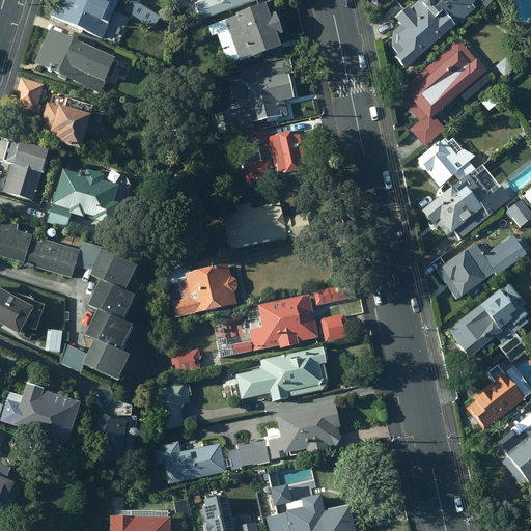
[(56,0),(49,17),(102,38),(118,0),(56,0)]
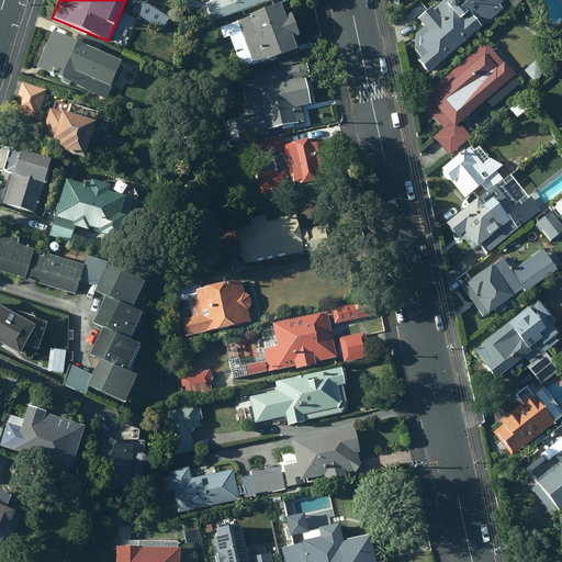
[(141,0),(133,12),(160,30),(168,18),(141,0)]
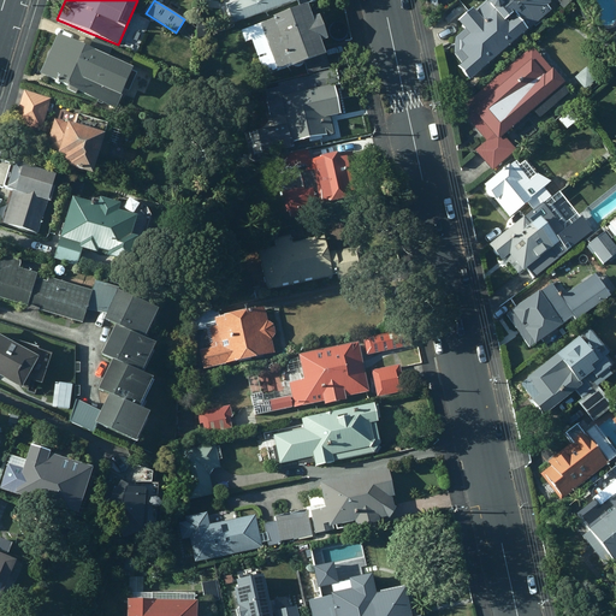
[(177,15),(182,7),(170,0),(166,6),(177,15)]
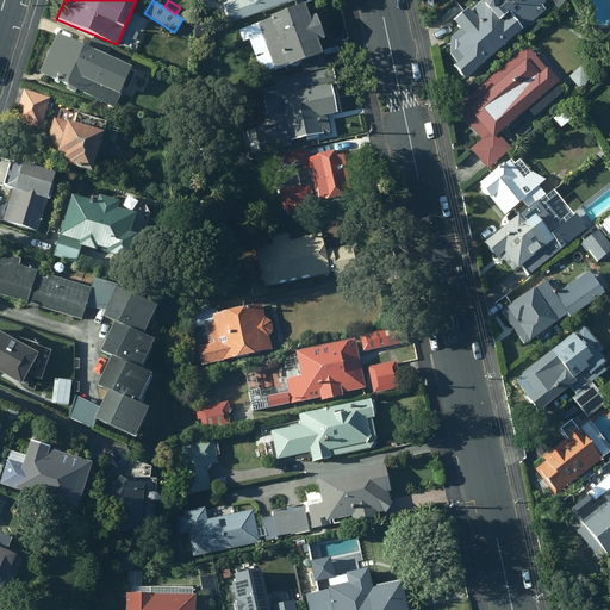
[(240,0),(224,6),(230,24),(299,0),(240,0)]
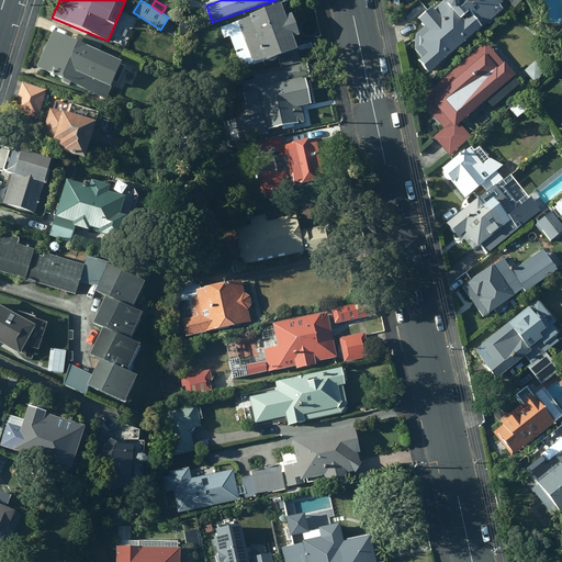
[(428,74),(503,10),(501,6),(503,3),(499,0),(435,0),(428,7),(430,9),(417,21),(424,27),(415,35),(414,49),(422,58),(418,62),(428,74)]
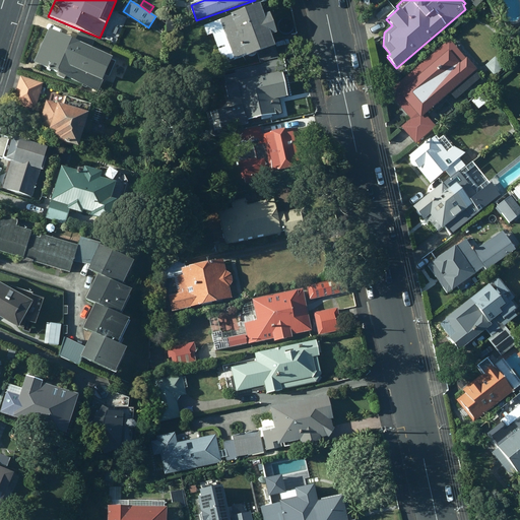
[(506,10),(500,0),(489,0),(498,15),(506,10)]
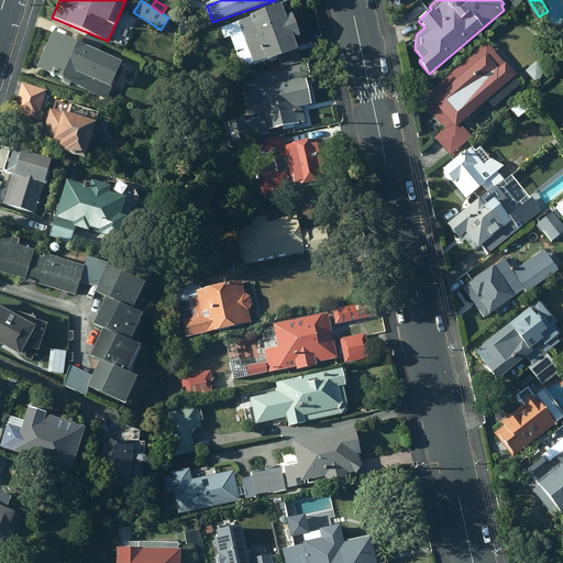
[(266,63),(297,51),(293,39),(298,36),(291,14),(285,17),(282,6),(250,17),(250,19),(220,28),(223,39),(231,36),(241,68),(266,61),(266,63)]
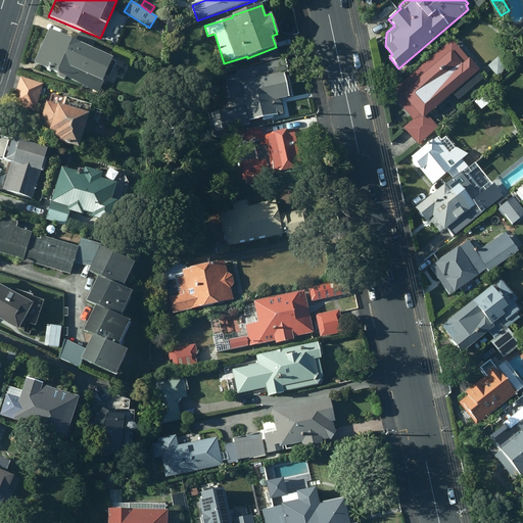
[(49,30),(34,63),(98,93),(105,77),(108,78),(115,63),(110,61),(111,58),(49,30)]
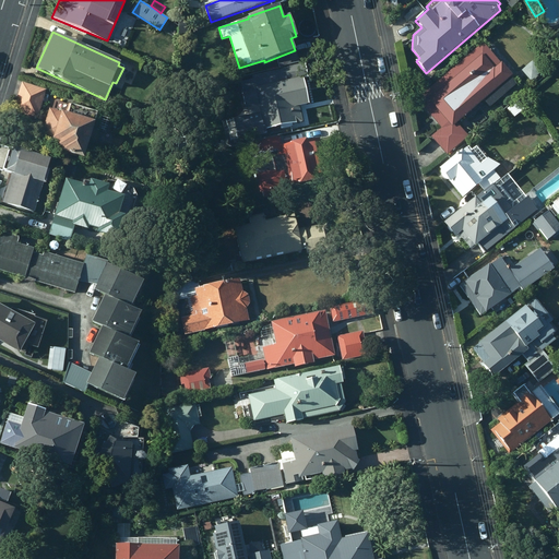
[(86,34),(82,44),(98,51),(103,43),(86,34)]
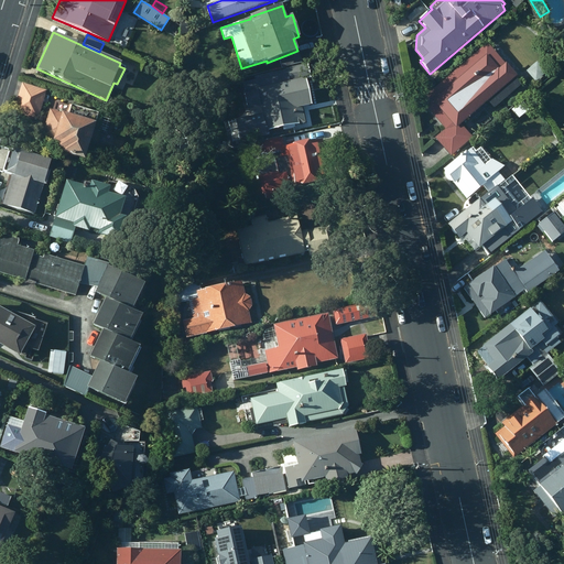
[(142,40),(131,35),(126,49),(136,53),(142,40)]
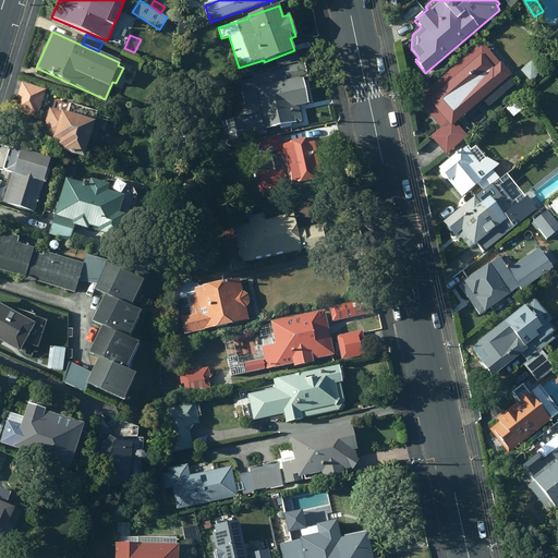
[(512,76),(482,43),(416,99),(441,129),(432,137),(447,155),(469,136),(457,123),(488,96),(495,104),(517,85),(510,77),(512,76)]
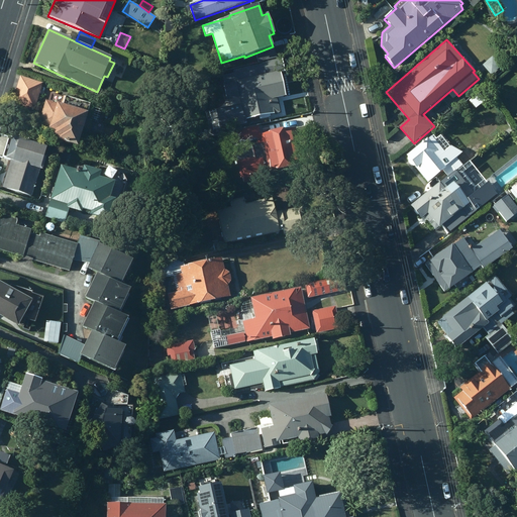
[(278,99),(286,97),(279,59),(262,63),(264,75),(237,80),(235,73),(222,75),(227,101),(239,98),(243,120),(280,113),(278,99)]
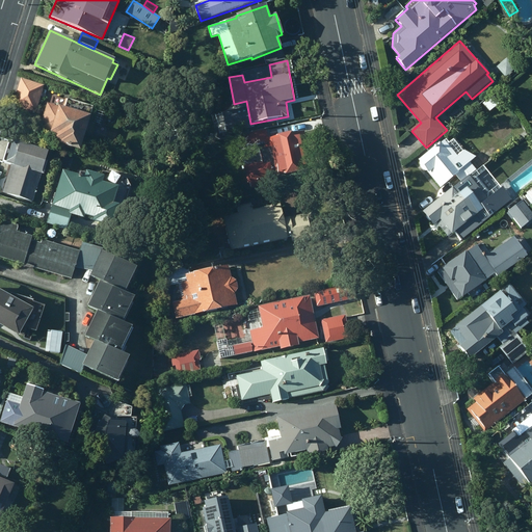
[(35,113),(44,85),(21,79),(12,107),(35,113)]
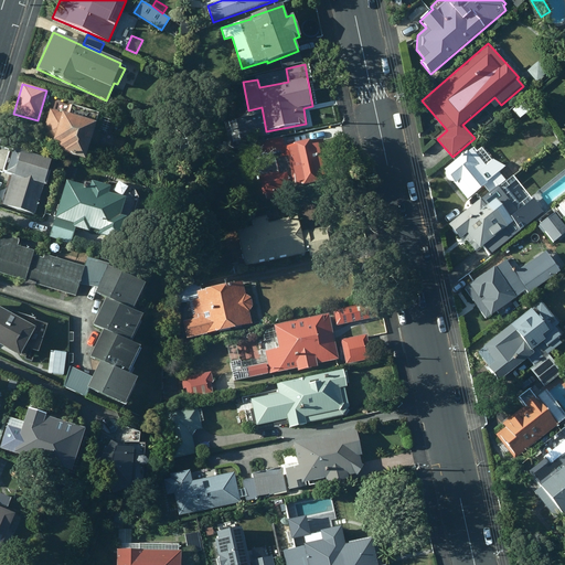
[(70,116),(51,110),(42,139),(61,145),(59,150),(65,151),(64,155),(87,161),(100,115),(72,107),(70,116)]
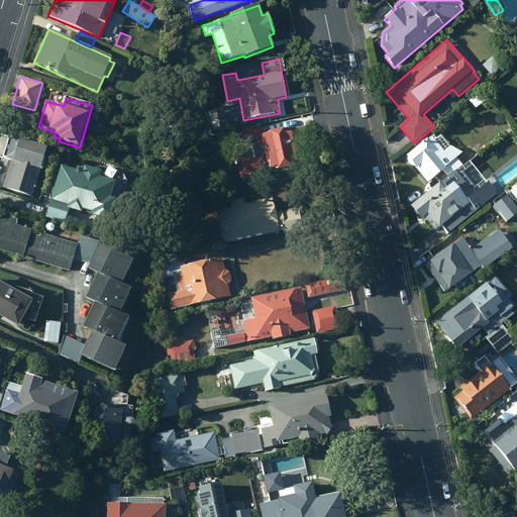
[(304,168),(297,128),(264,135),(267,156),(238,161),(241,180),(244,179),(245,184),(254,183),(253,177),(304,168)]
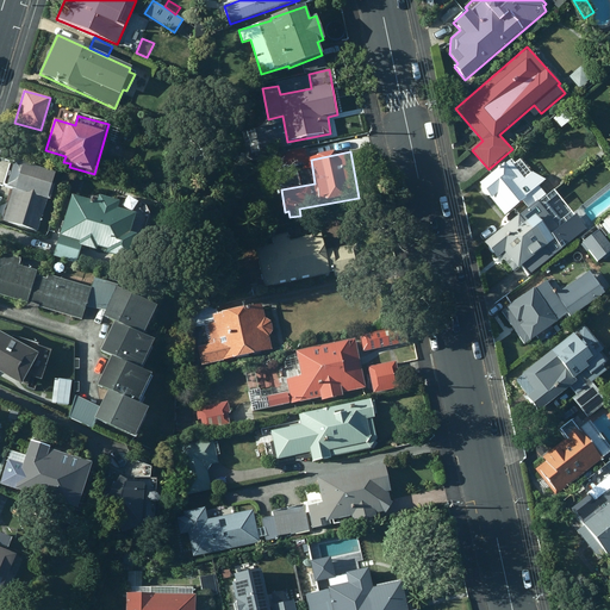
[(522,173),(510,159),(479,185),(505,216),(523,200),(530,209),(565,180),(559,173),(540,190),(537,187),(546,180),(533,173),(531,175),(527,169),(522,173)]
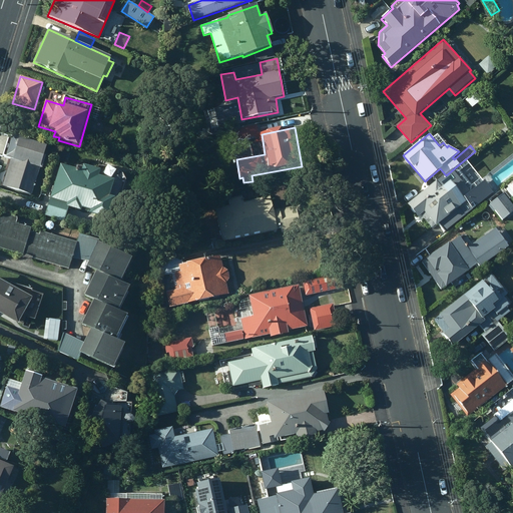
[(31,195),(46,146),(19,138),(13,159),(10,158),(2,186),(31,195)]
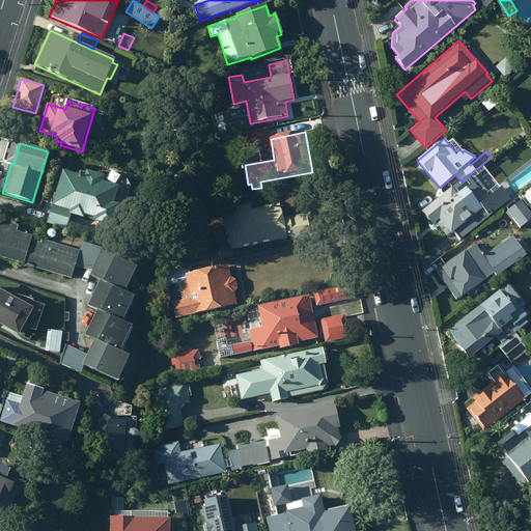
[(82,177),(61,170),(50,208),(84,218),(84,215),(93,218),(92,221),(112,227),(118,205),(112,204),(117,187),(102,183),(105,173),(84,167),(82,177)]
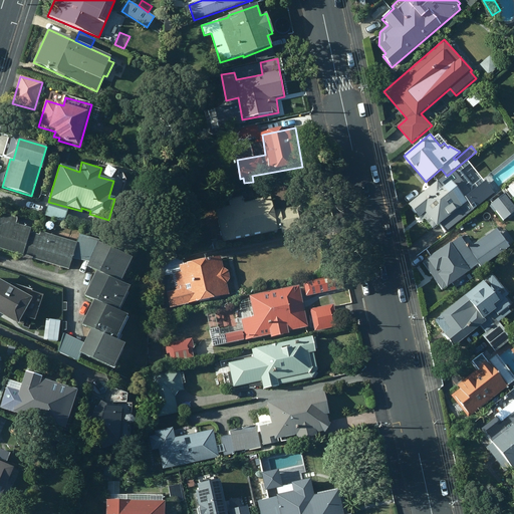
[(469,189),(454,172),(439,183),(438,182),(409,206),(419,218),(422,216),(433,230),(440,224),(447,234),(493,198),(486,189),(481,194),(478,192),(480,190),(479,186),(469,189)]
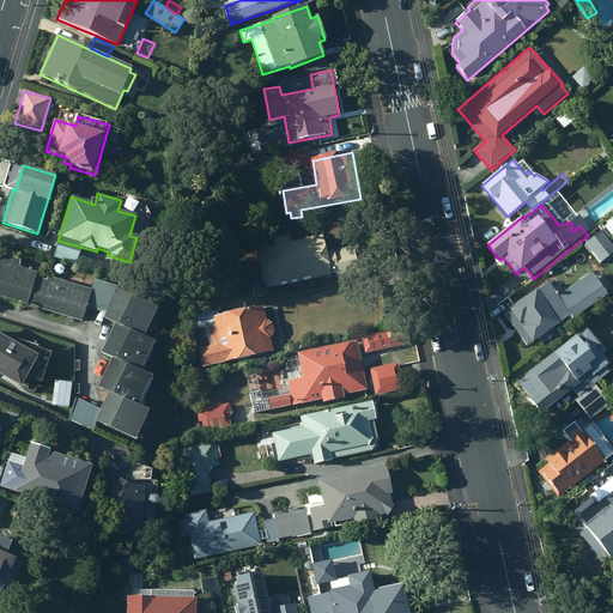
[(610,226),(586,244),(601,265),(612,254),(612,246),(608,240),(612,236),(612,214),(605,222),(610,226)]
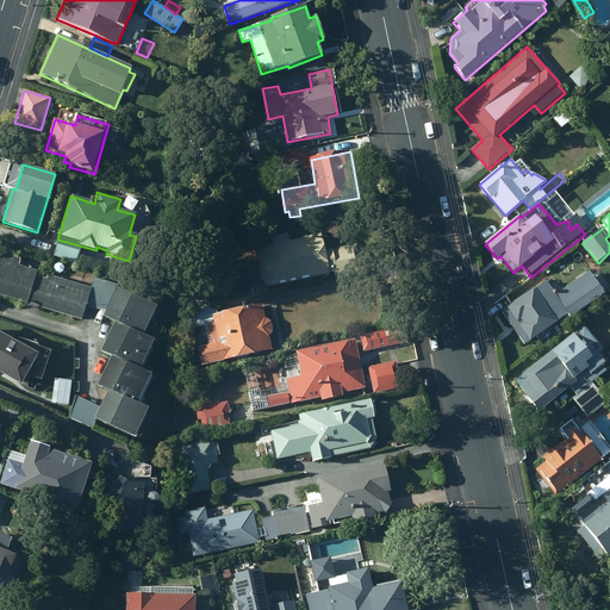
[(275,247),(257,250),(266,292),(371,272),(363,243),(327,250),(323,236),(291,243),(290,235),(274,238),(275,247)]
